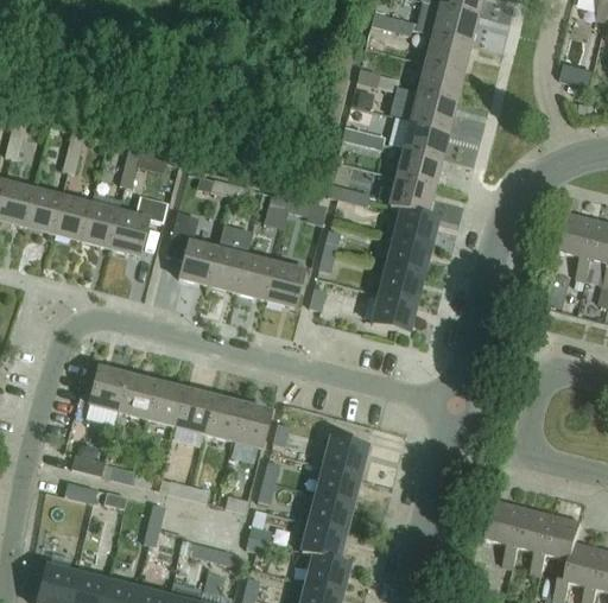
[(422,0),(416,29),(432,33),(439,4),(422,0)]
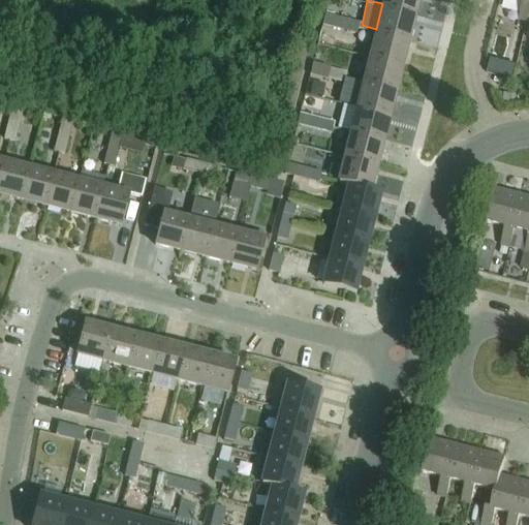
[(414,11),(417,0),(383,0),(382,3),(414,11)]
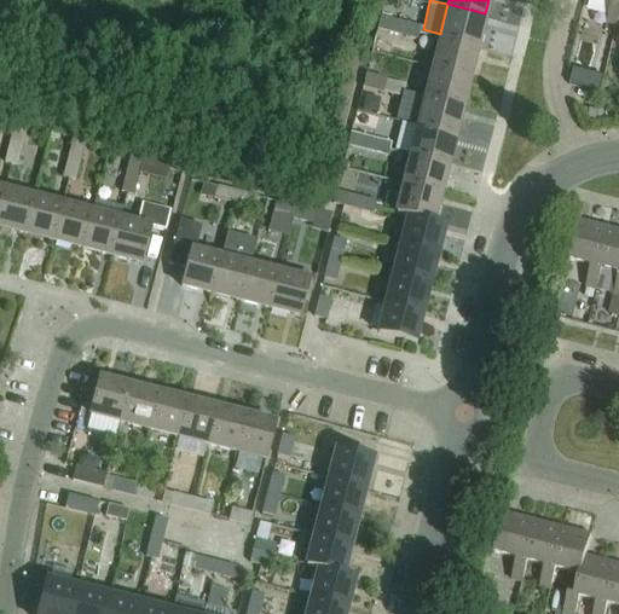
[(612,0),(607,17),(618,21),(618,17),(618,0),(612,0)]
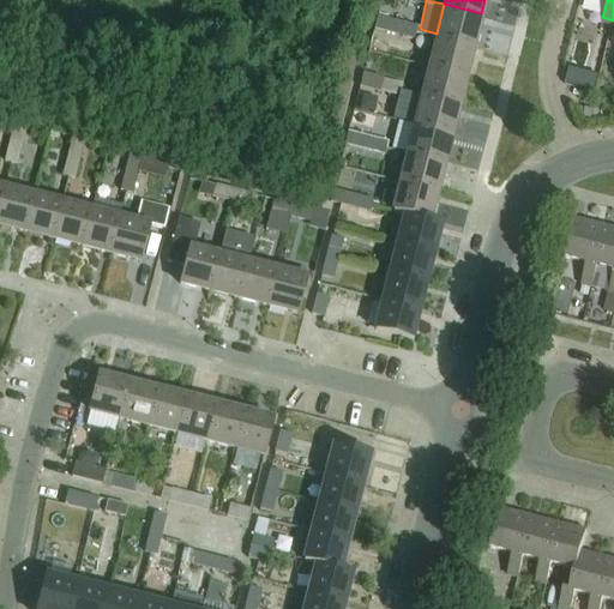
[(474,42),(481,13),(444,4),(437,34),(474,42)]
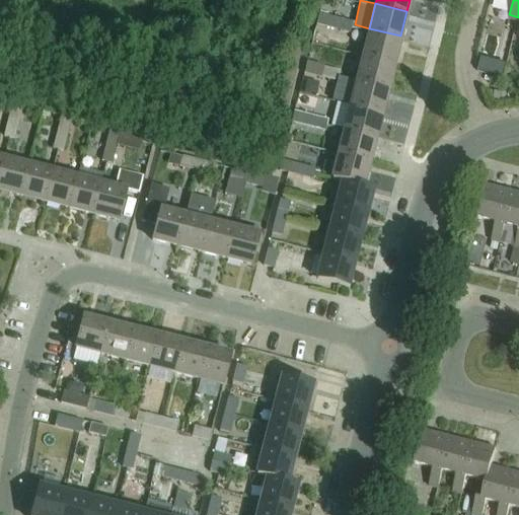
[(233,9),(214,7),(213,16),(232,18),(233,9)]
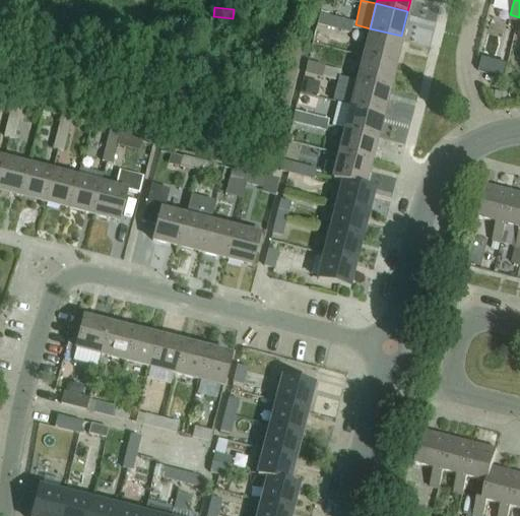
[(334,25),(337,15),(321,11),(318,21),(334,25)]
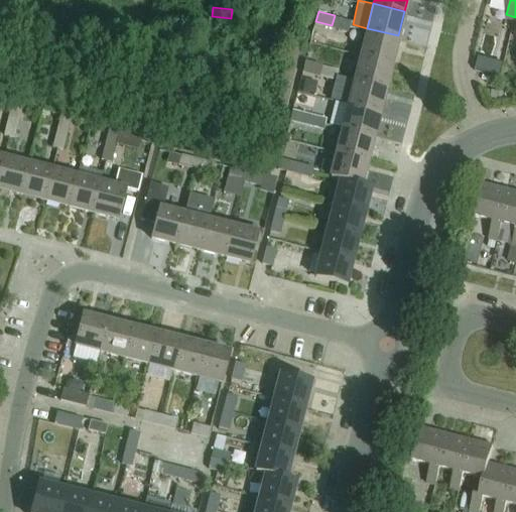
[(348,29),(351,19),(335,15),(332,25),(348,29)]
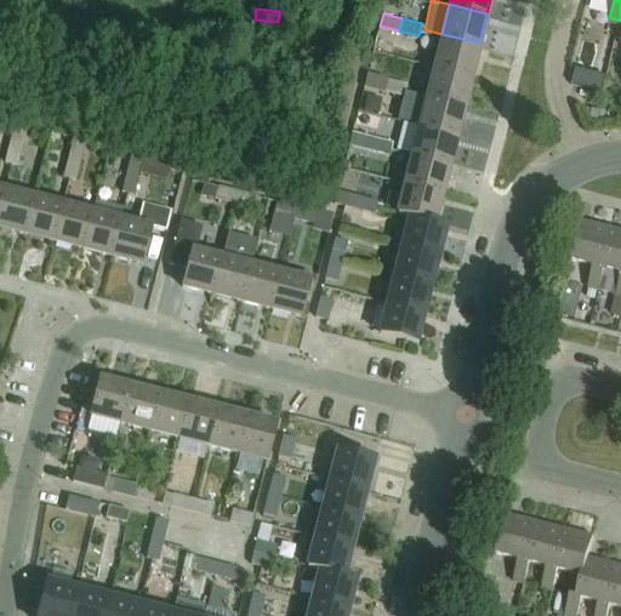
[(472,72),(479,43),(442,34),(434,63),(472,72)]
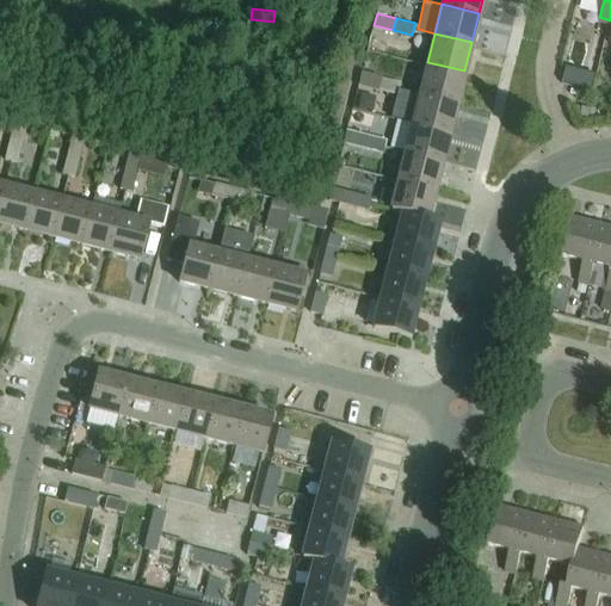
[(457,99),(464,70),(427,62),(420,91),(457,99)]
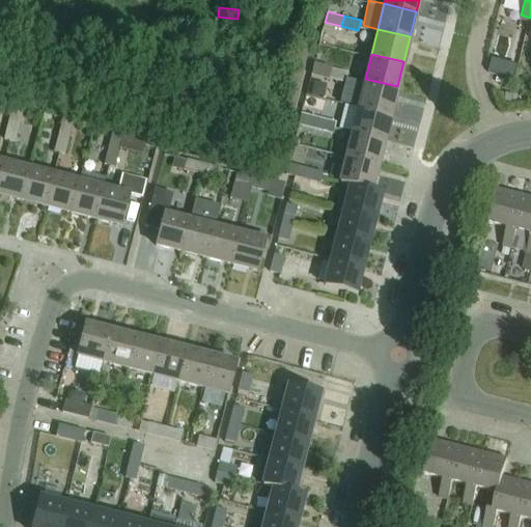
[(329,76),(331,65),(332,64),(314,60),(312,72),(329,76)]
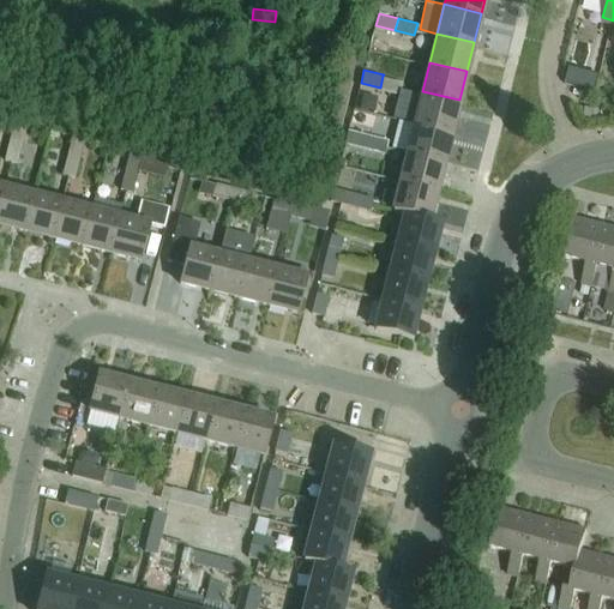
[(585,73),(583,84),(595,86),(597,76),(585,73)]
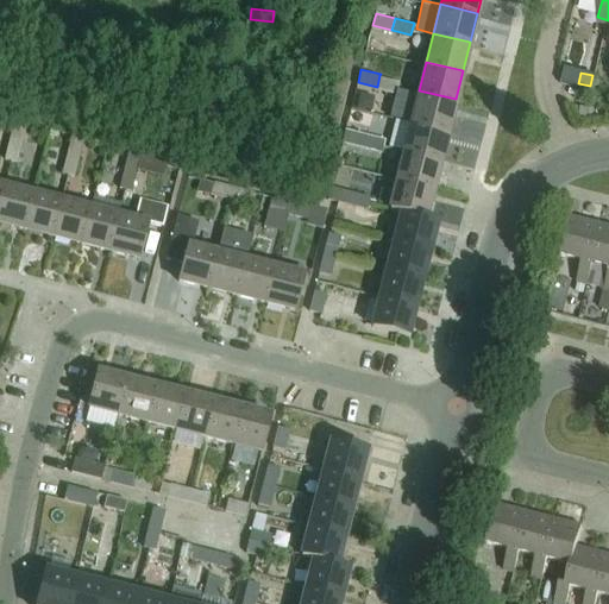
[(380,75),(377,87),(396,92),(400,80),(380,75)]
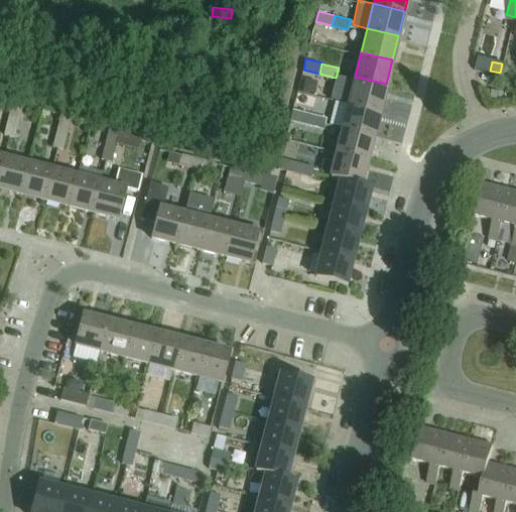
[(304,77),(302,89),(315,92),(317,79),(304,77)]
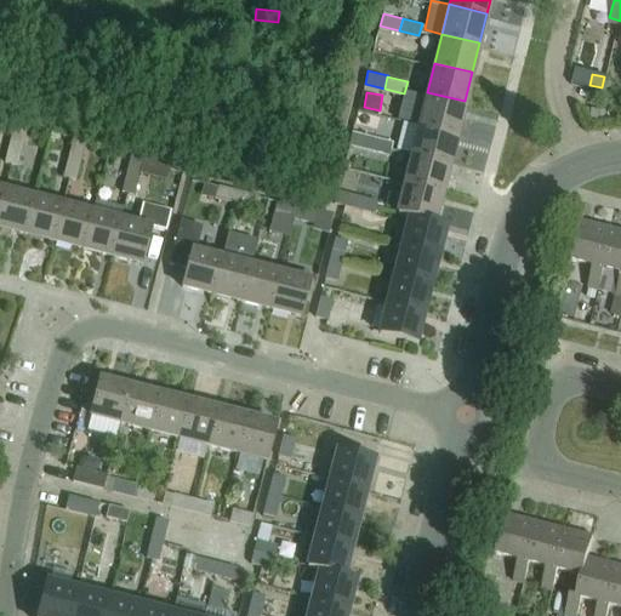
[(457,130),(465,101),(427,92),(420,121),(457,130)]
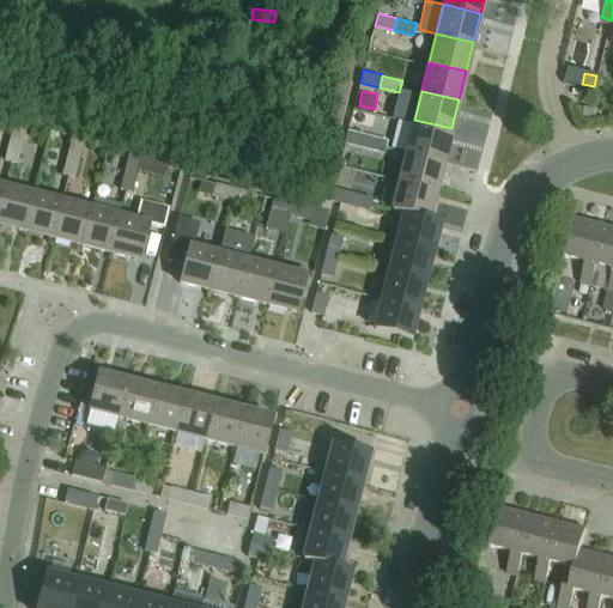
[(28,120),(16,116),(11,137),(23,139),(28,120)]
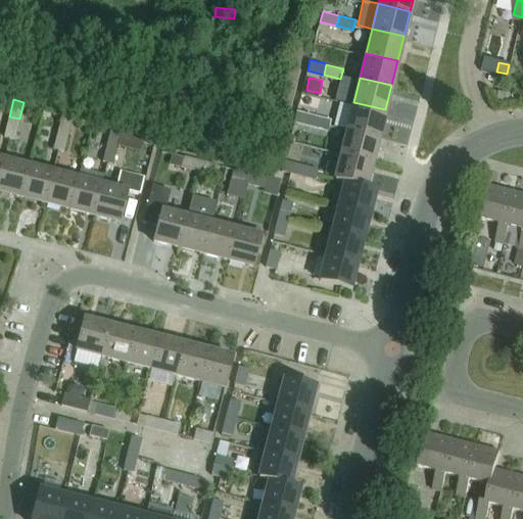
[(379,135),(385,109),(353,102),(347,127),(379,135)]
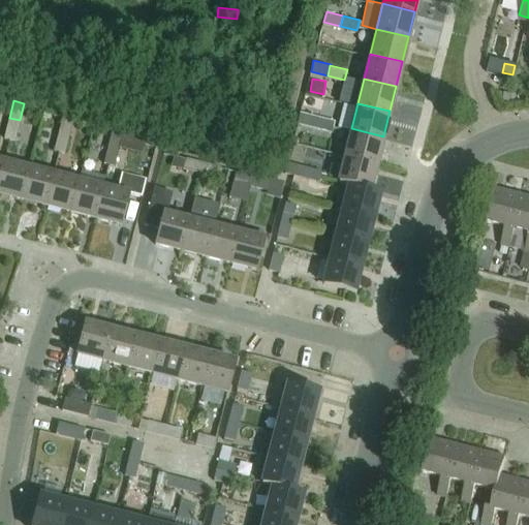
[(298,120),(315,125),(317,115),(301,111),(298,120)]
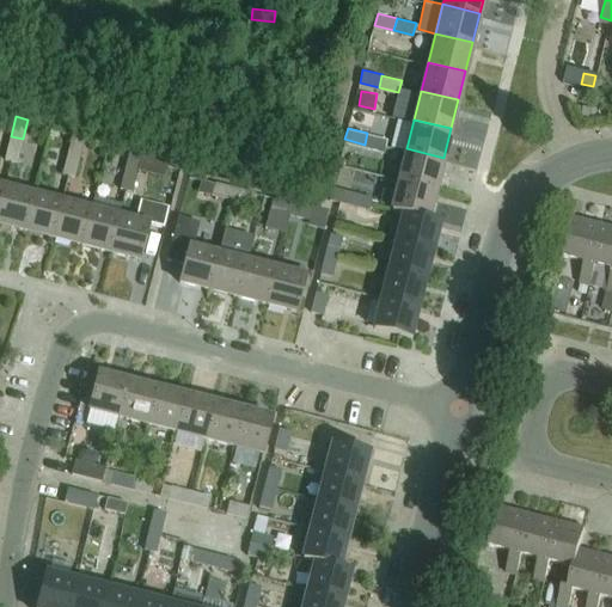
[(85,134),(74,132),(68,151),(80,154),(85,134)]
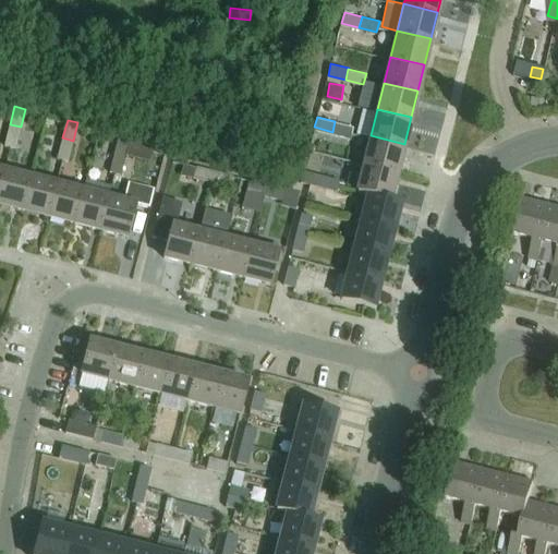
[(335,121),(332,132),(362,141),(364,136),(351,133),(352,125),(335,121)]
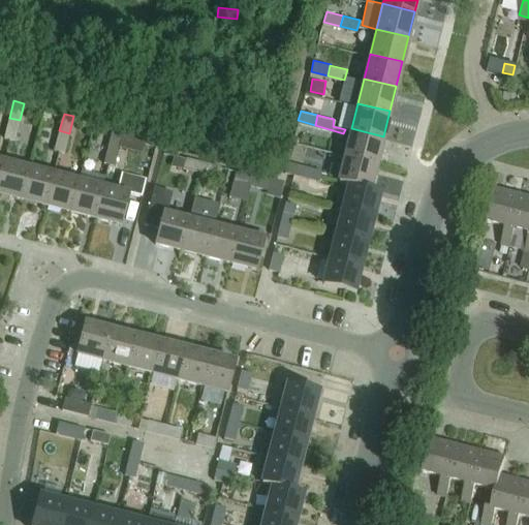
[(16,136),(20,120),(9,118),(5,134),(16,136)]
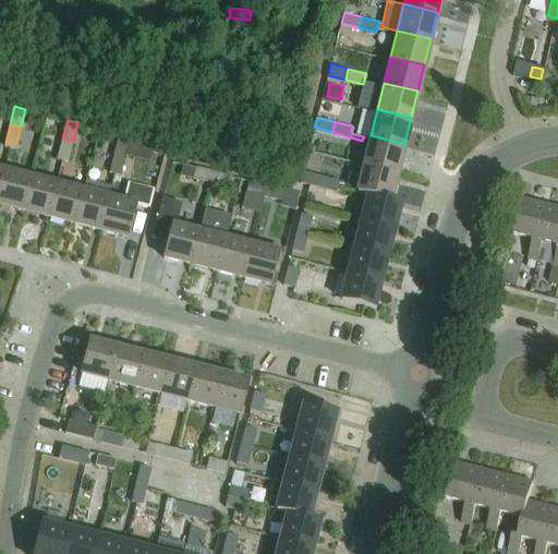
[(142,139),(120,133),(114,152),(125,154),(128,146),(138,149),(142,139)]
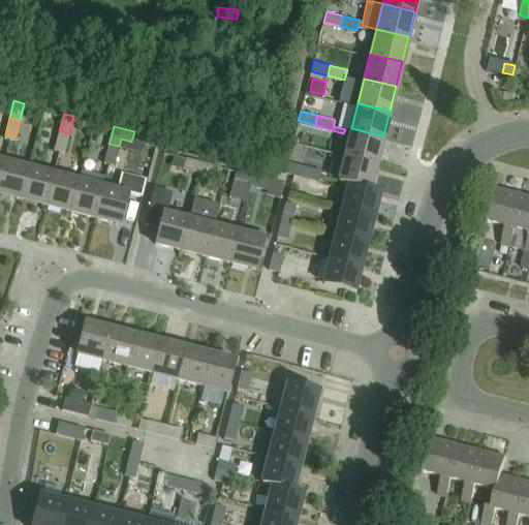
[(377,161),(383,136),(351,128),(345,153),(377,161)]
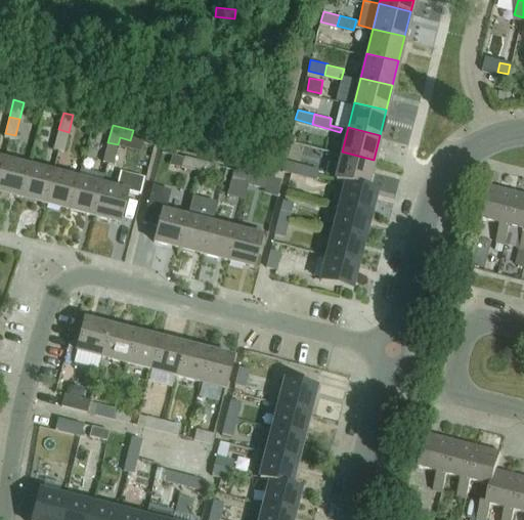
[(69,132),(58,129),(54,146),(64,148),(69,132)]
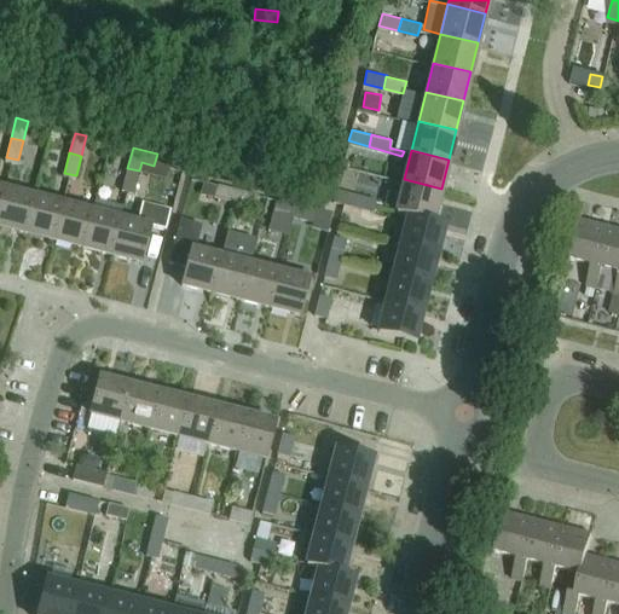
[(127,168),(122,187),(134,191),(139,171),(127,168)]
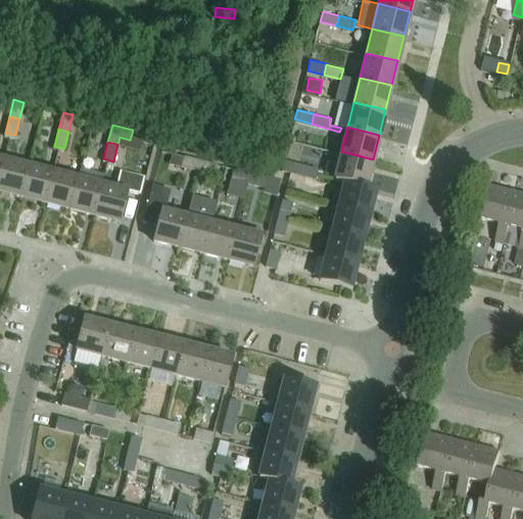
[(367,183),(373,159),(341,151),(335,177),(344,179),(345,179),(367,183)]
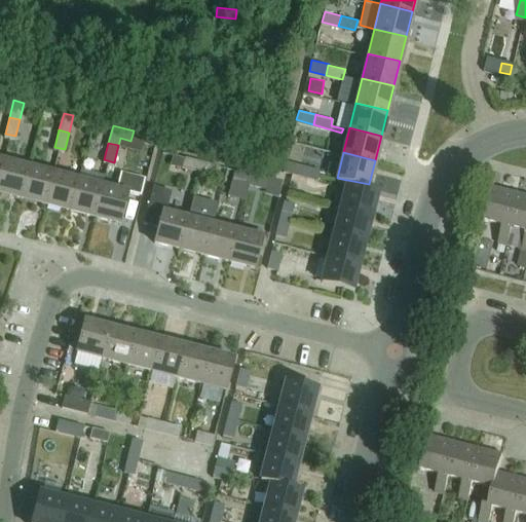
[(183,164),(200,170),(202,158),(186,154),(183,164)]
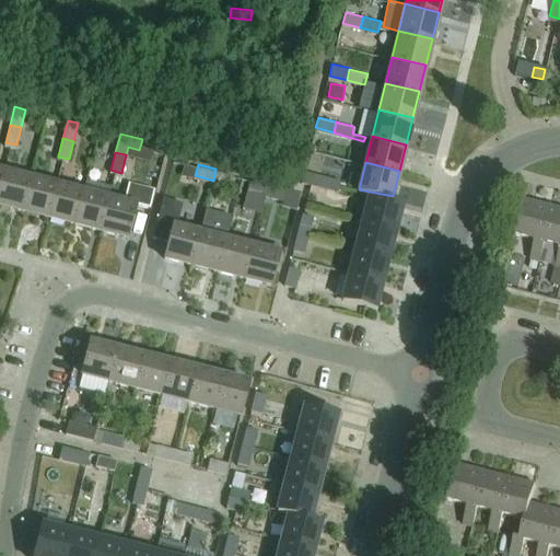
[(0,201),(23,208),(31,174),(4,168),(0,185),(0,201)]
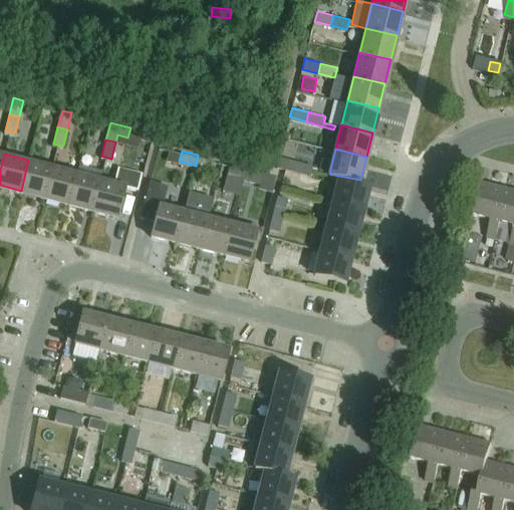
[(196,166),(212,170),(215,160),(198,155),(196,166)]
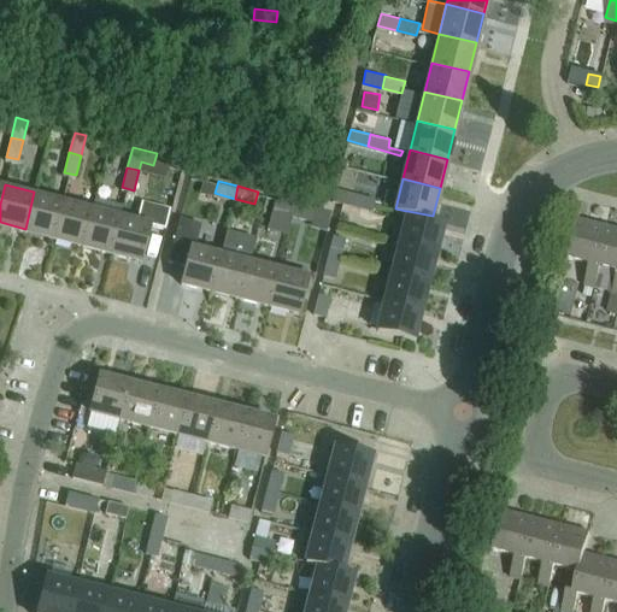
[(336,187),(333,199),(352,204),(356,192),(336,187)]
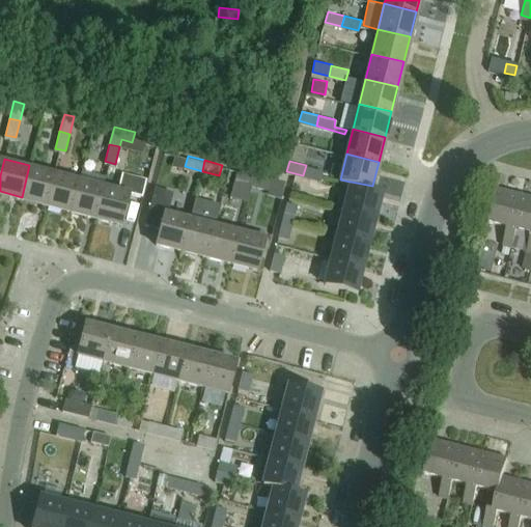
[(47,203),(54,171),(29,165),(22,197),(47,203)]
